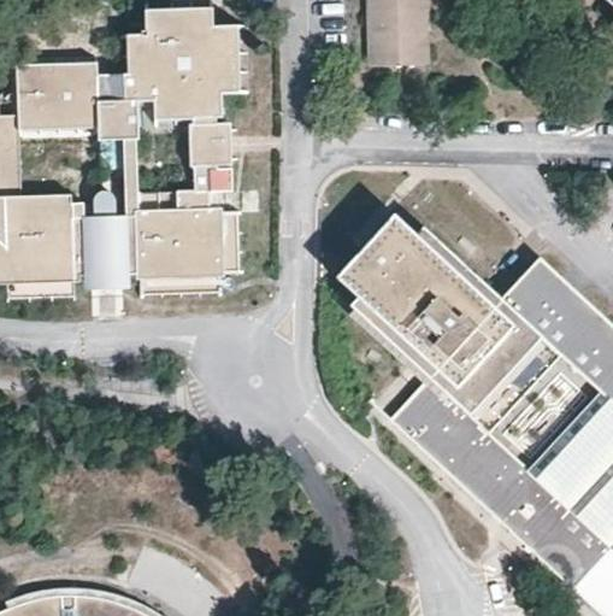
[(431,60),(429,0),(371,0),(373,63),(431,60)]
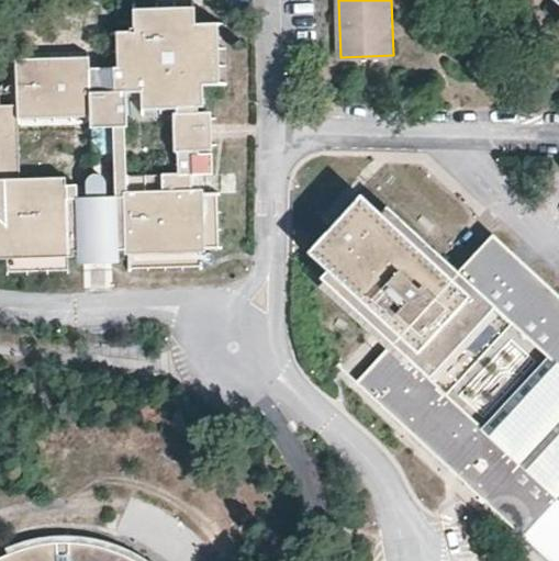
[(71,250),(79,250),(79,253),(123,251),(132,251),(133,269),(205,266),(205,248),(222,248),(220,194),(196,194),(196,174),(214,174),(214,155),(200,155),(200,150),(214,149),(212,114),(200,114),(200,105),(205,105),(204,86),(219,85),(219,23),(196,23),(196,7),(137,9),(137,32),(120,33),(120,65),(91,66),(91,57),(19,59),(21,104),(3,104),(3,91),(0,91),(0,251),(2,253),(10,253),(71,250)]
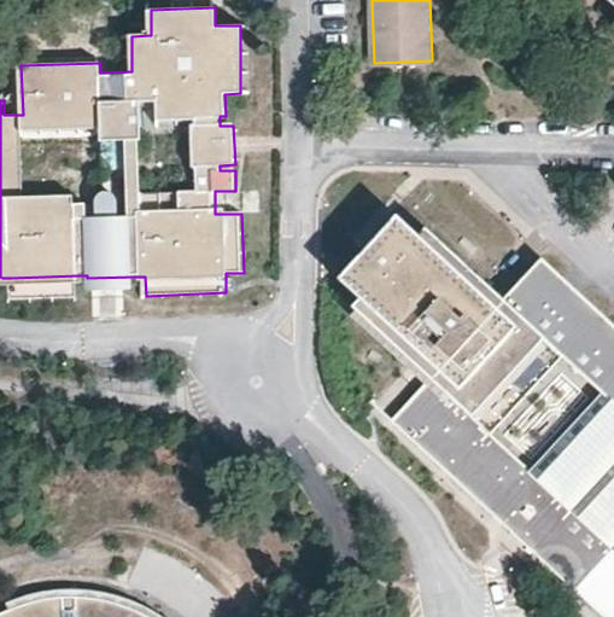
[(613,322),(604,315),(541,255),(507,292),(502,297),(492,287),(424,225),(416,233),(395,213),(335,277),(357,296),(350,304),(420,370),(428,377),(391,417),(390,419),(391,419),(574,588),(576,589),(613,548),(613,322)]
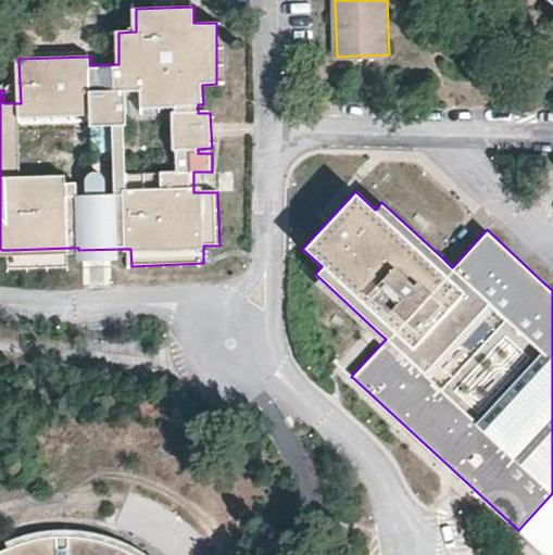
[(71,248),(10,250),(10,256),(10,268),(72,266),(71,248)]
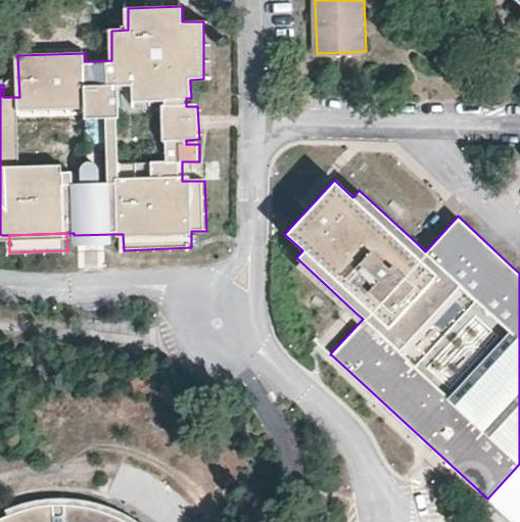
[(114,234),(74,235),(75,245),(114,244),(114,234)]
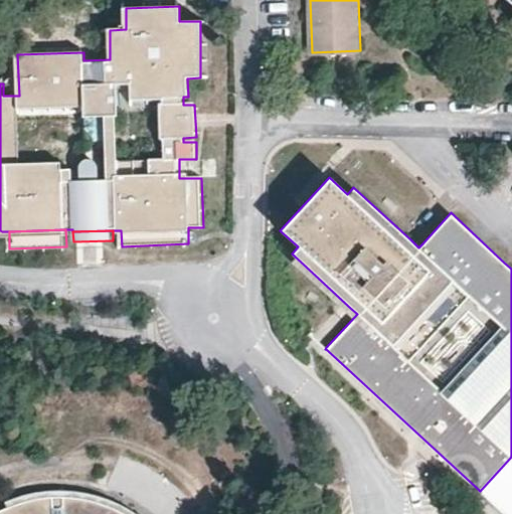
[(131,513),(129,512),(113,505),(99,500),(82,497),(70,495),(59,495),(48,496),(37,498),(32,499),(22,502),(13,505),(0,511),(0,513),(131,513)]
